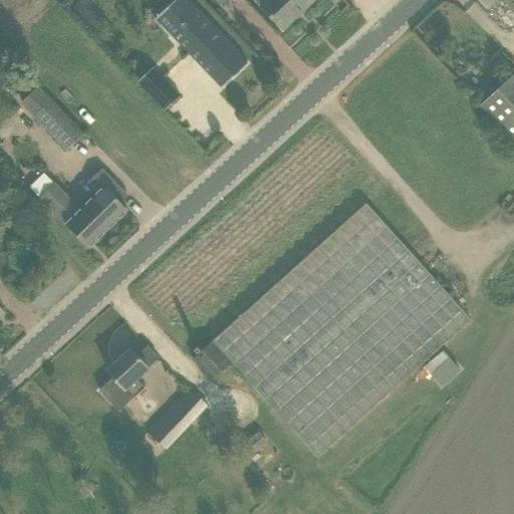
[(187,0),(175,0),(156,18),(222,88),(247,64),(187,0)]
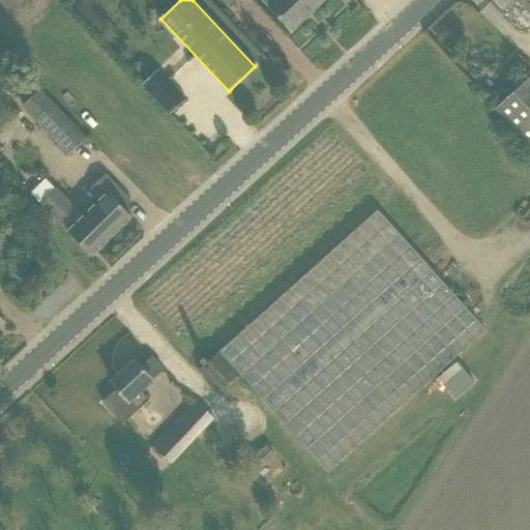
[(271,0),(267,5),(292,32),(325,0),(271,0)]
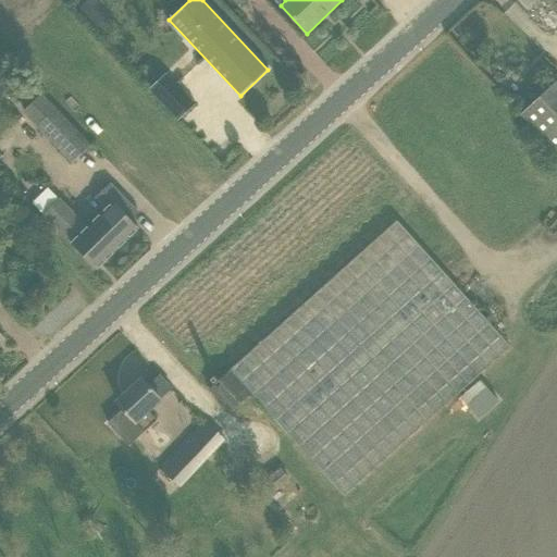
[(519,0),(547,28),(552,32),(556,26),(556,15),(556,16),(551,10),(555,5),(552,3),(555,1),(554,0),(549,0),(545,4),(540,0),(519,0)]
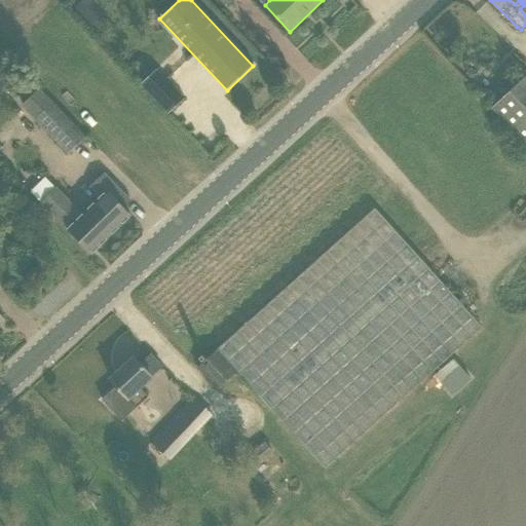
[(525,0),(510,0),(515,4),(519,0),(523,0),(524,1),(521,3),(524,5),(520,9),(525,15),(525,14),(525,0)]
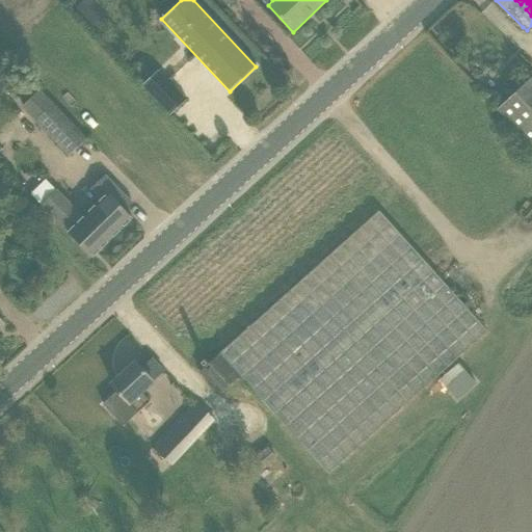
[(158,70),(141,85),(158,103),(175,87),(158,70)]
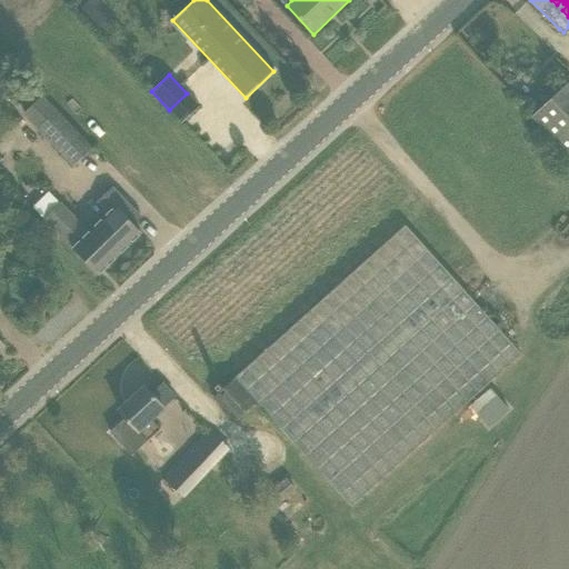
[(568,81),(532,116),(568,156),(568,81)]
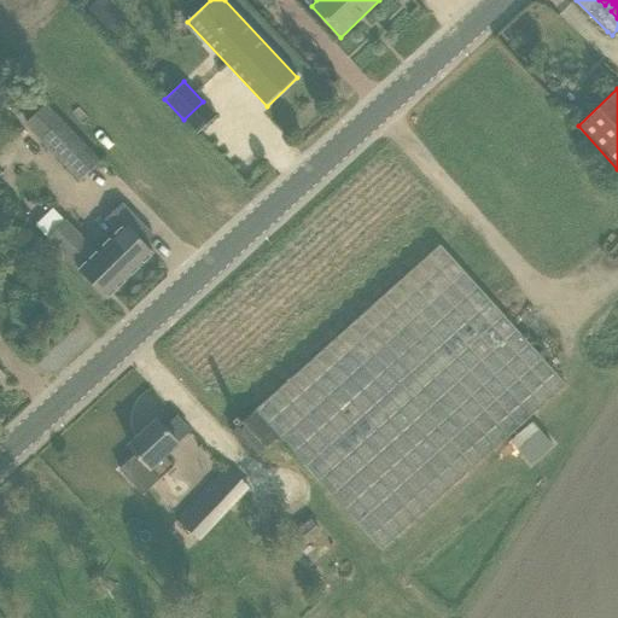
[(81,180),(100,161),(45,104),(27,123),(81,180)]
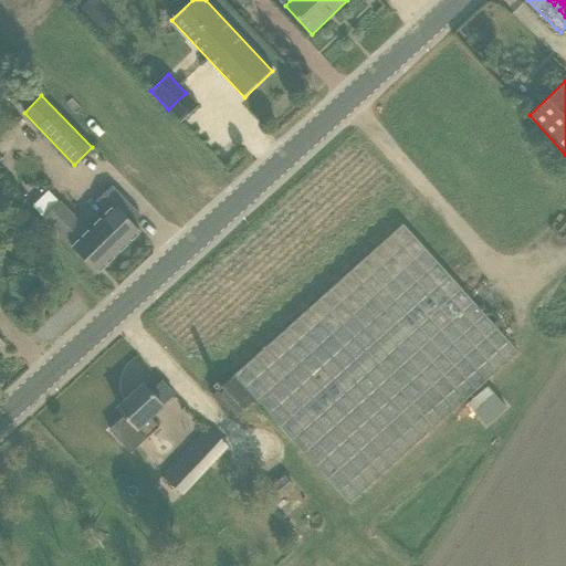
[(106,211),(90,228),(61,200),(43,217),(97,273),(140,231),(134,223),(142,217),(112,186),(96,200),(106,211)]
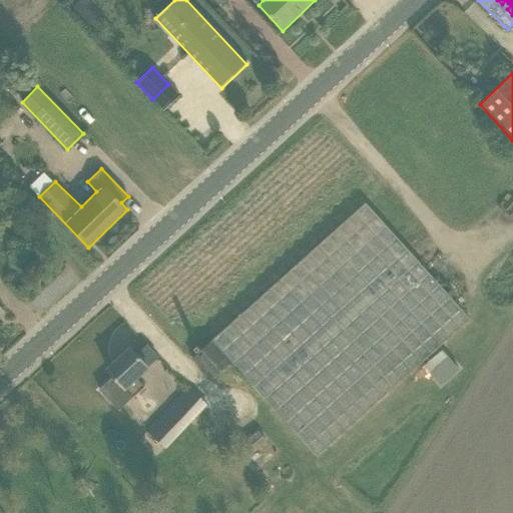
[(366,202),(192,358),(212,380),(230,363),(317,457),(470,320),(366,202)]
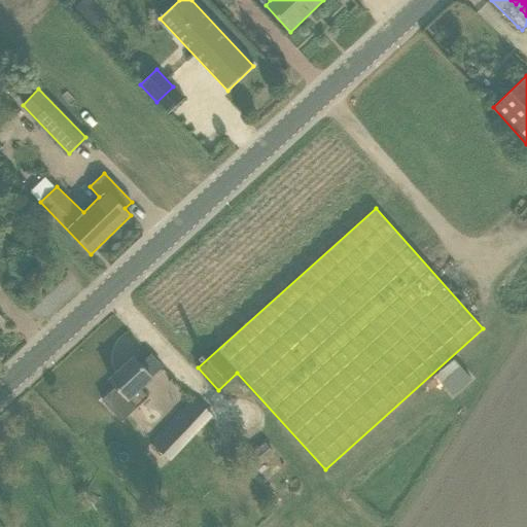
[(152,378),(134,357),(110,379),(117,386),(102,399),(114,413),(129,399),(137,409),(148,397),(140,389),(152,378)]
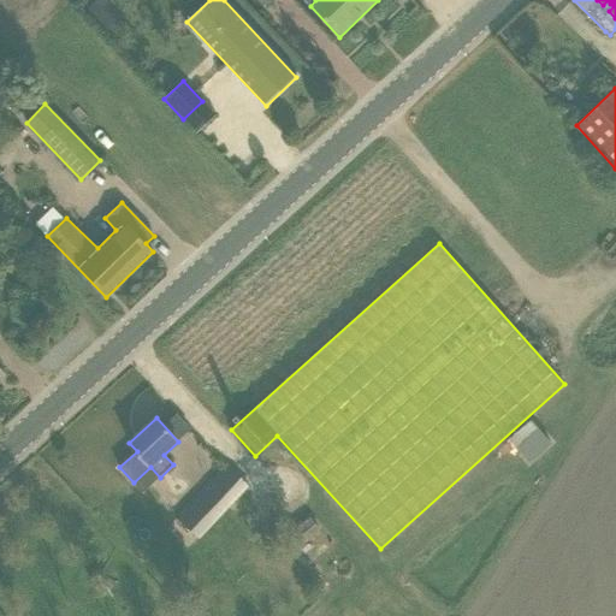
[(509,440),(529,463),(551,444),(531,421),(509,440)]
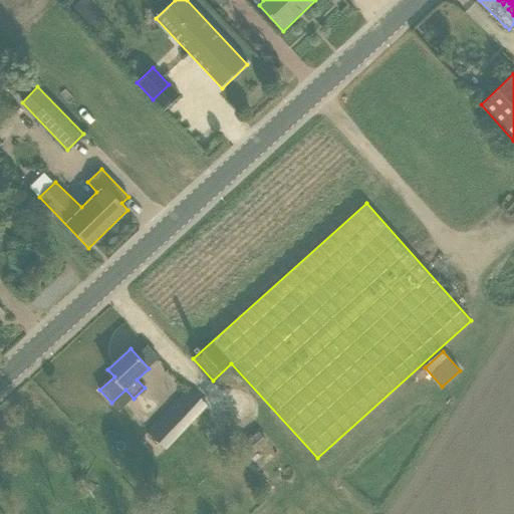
[(208,407),(187,387),(146,430),(167,450),(208,407)]
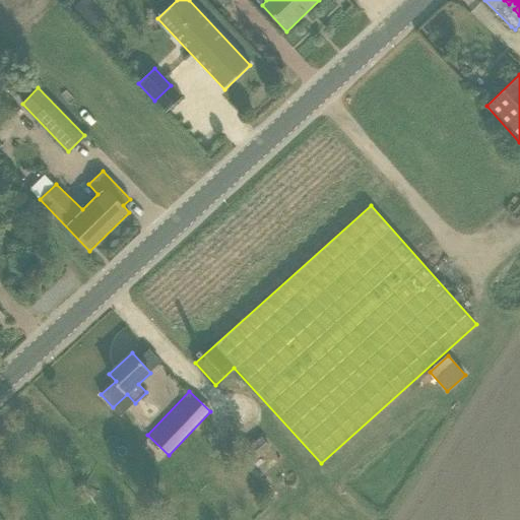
[(242,453),(251,464),(270,447),(260,436),(242,453)]
